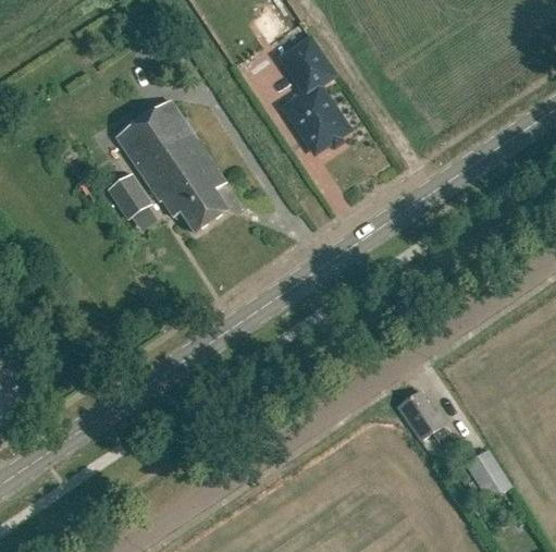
[(258,0),(247,4),(261,36),(280,27),(267,0),(258,0)]
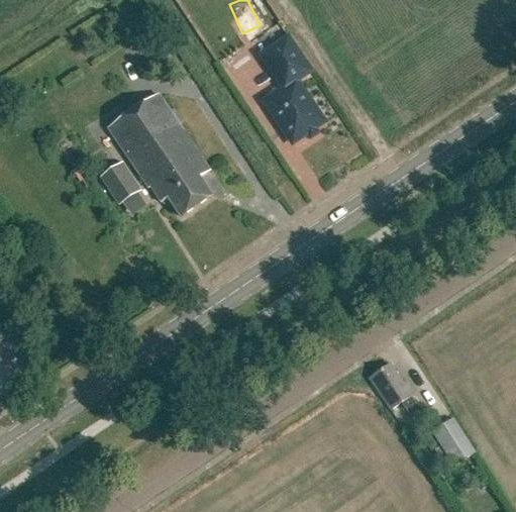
[(294,138),(324,118),(298,79),(313,69),(289,34),(263,52),(285,86),(267,98),(294,138)]
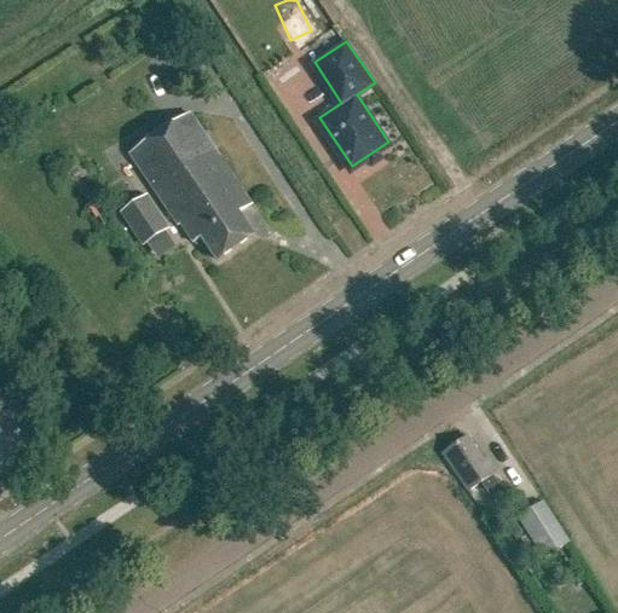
[(255,231),(240,208),(252,200),(191,110),(132,150),(180,221),(182,220),(194,240),(202,233),(218,256),(255,231)]
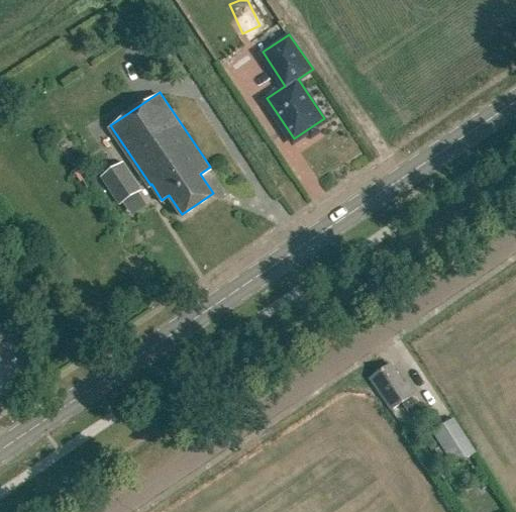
[(121,201),(141,188),(123,161),(103,175),(121,201)]
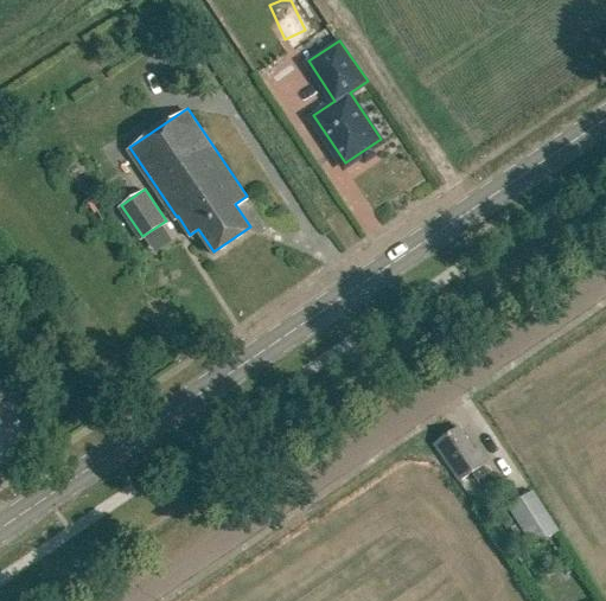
[(474,446),(459,424),(435,440),(461,478),(473,471),(483,485),(495,477),(484,461),(488,459),(478,443),(474,446)]
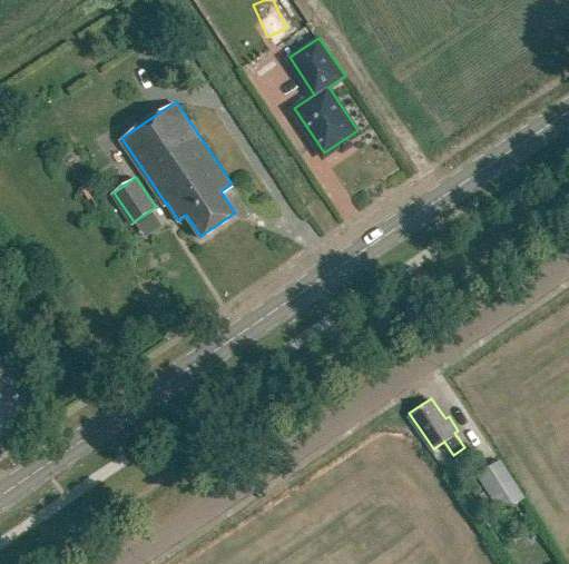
[(503,507),(525,494),(500,456),(479,471),(503,507)]
